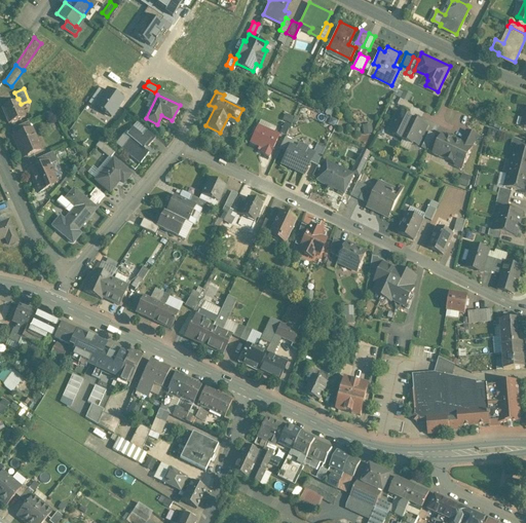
[(525,96),(519,95),(517,102),(525,103),(525,96)]
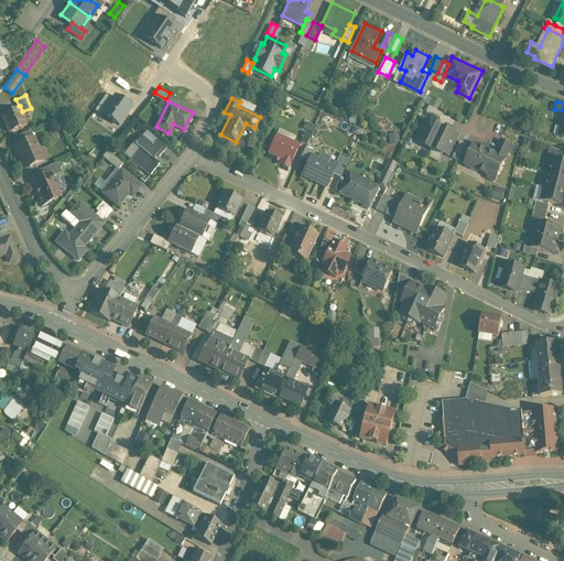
[(443,110),(430,104),(426,110),(441,117),(443,110)]
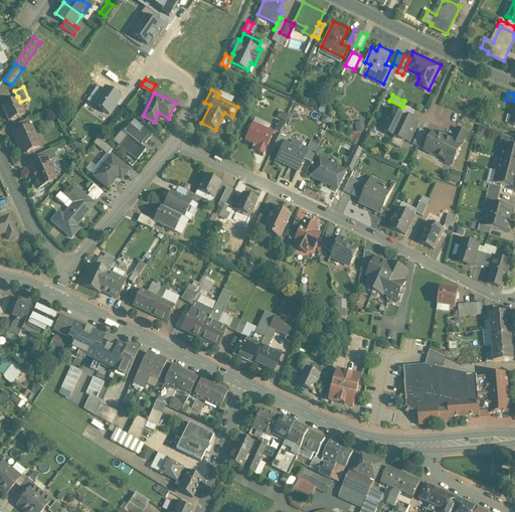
[(17,97),(1,104),(8,120),(25,113),(20,102),(18,97),(17,97)]
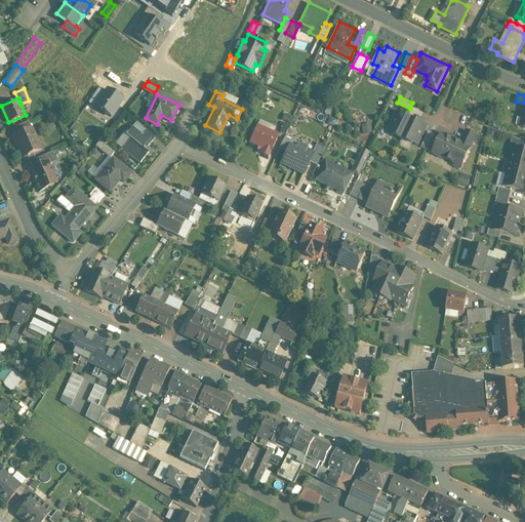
[(412,117),(398,110),(388,129),(393,131),(392,133),(402,137),(412,117)]
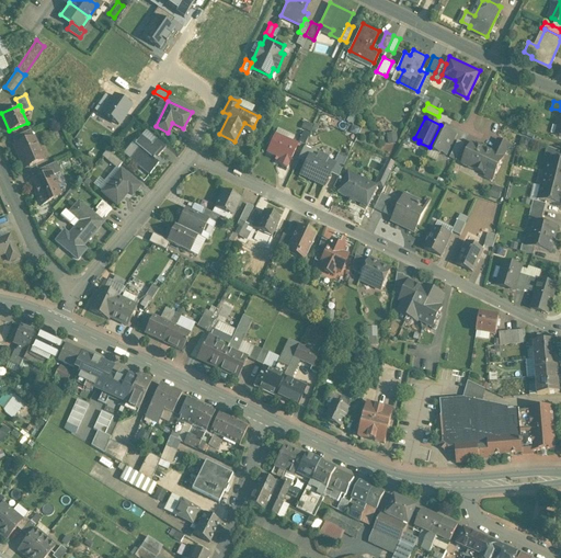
[(301,126),(309,128),(311,122),(304,118),(301,126)]
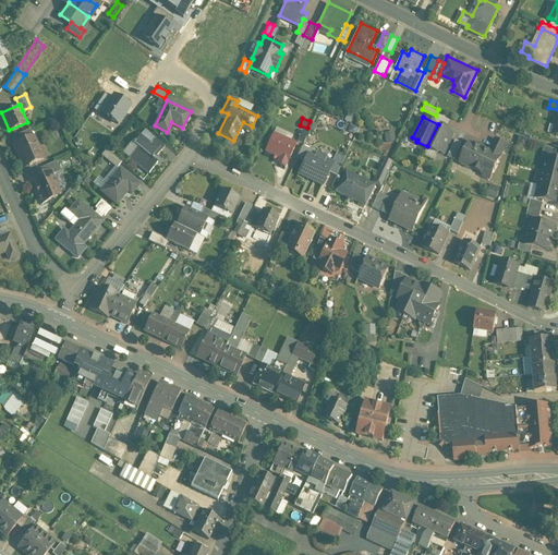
[(453,132),(438,124),(427,146),(438,152),(439,149),(444,153),(453,132)]
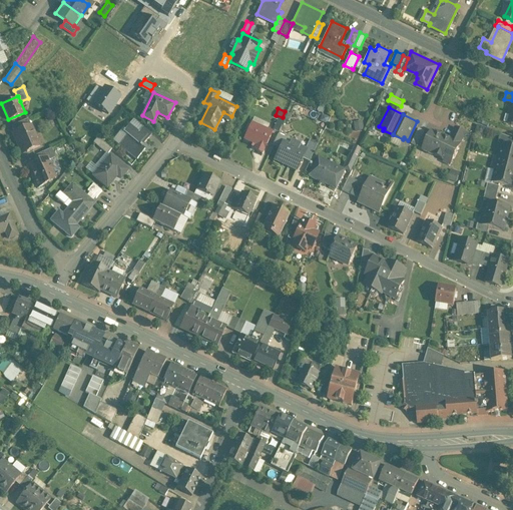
[(28,117),(11,124),(15,131),(31,124),(28,117)]
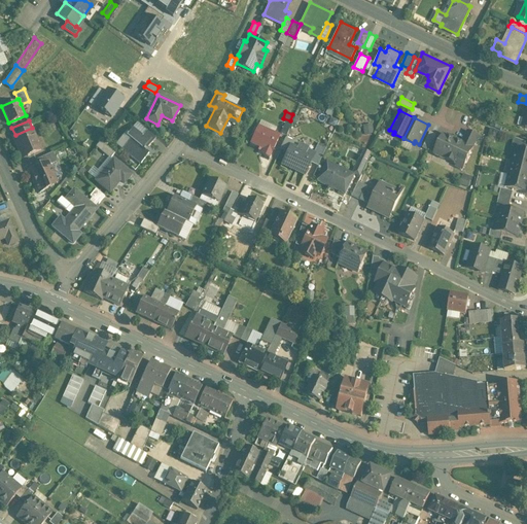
[(147,128),(138,120),(133,127),(142,134),(143,133),(147,128)]
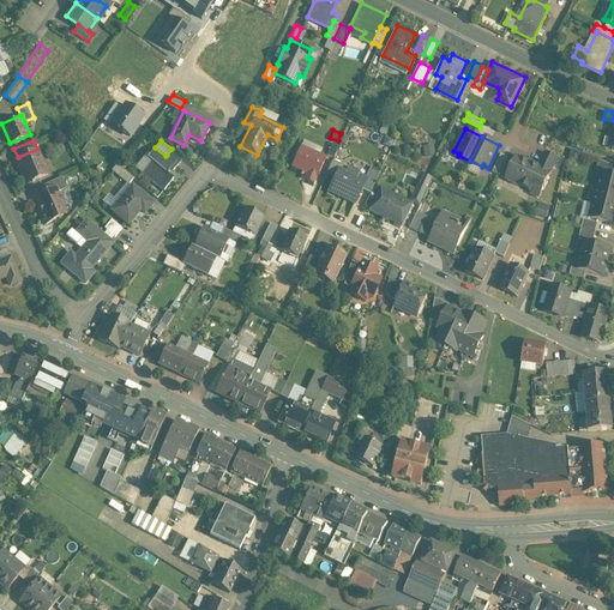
[(332,140),(326,152),(333,156),(339,144),(332,140)]
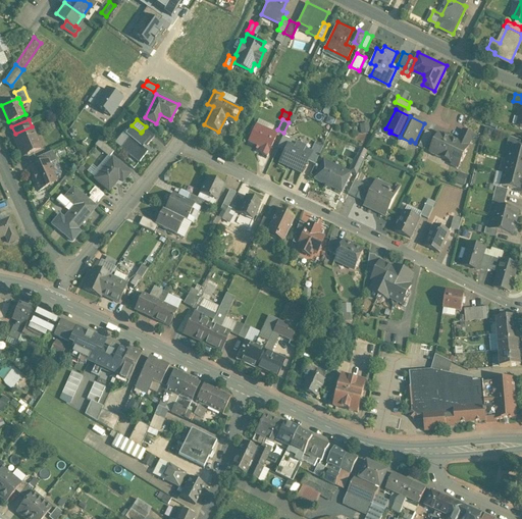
[(368,119),(359,121),(361,131),(370,128),(368,119)]
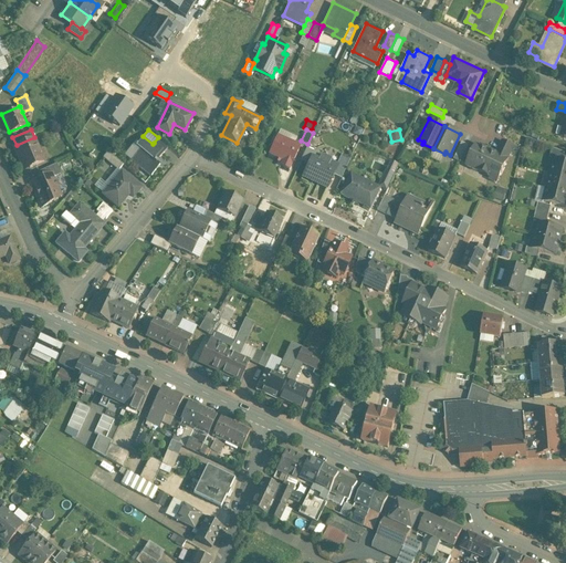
[(301,144),(278,133),(269,150),(283,157),(281,164),(289,167),(292,162),(301,144)]
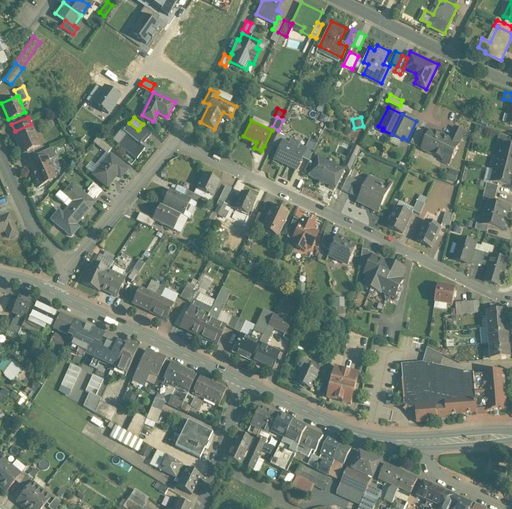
[(129,123),(123,130),(127,133),(119,143),(136,157),(144,147),(140,144),(147,135),(139,129),(138,130),(129,123)]
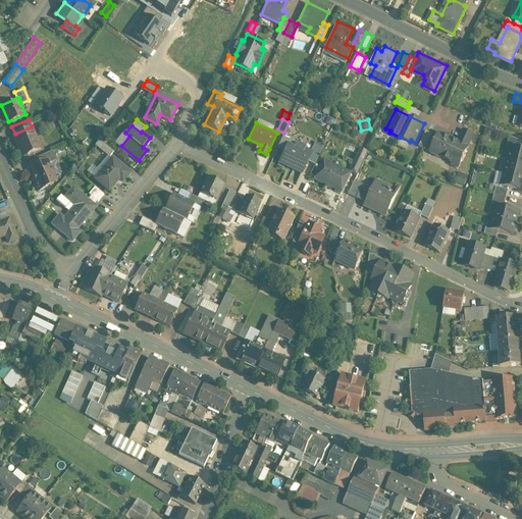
[(15,134),(13,135),(22,155),(41,147),(32,126),(15,134)]
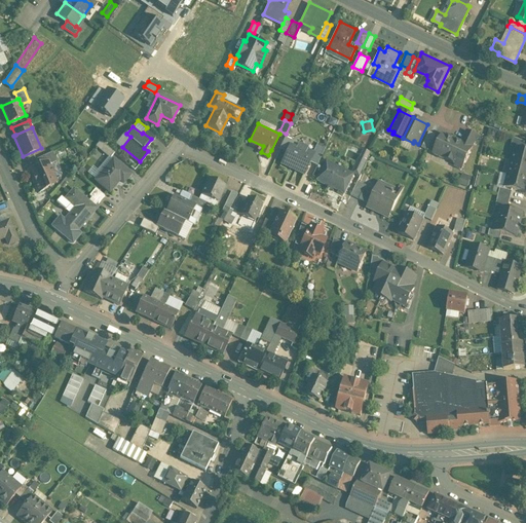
[(156,135),(147,127),(143,133),(151,139),(152,140),(156,135)]
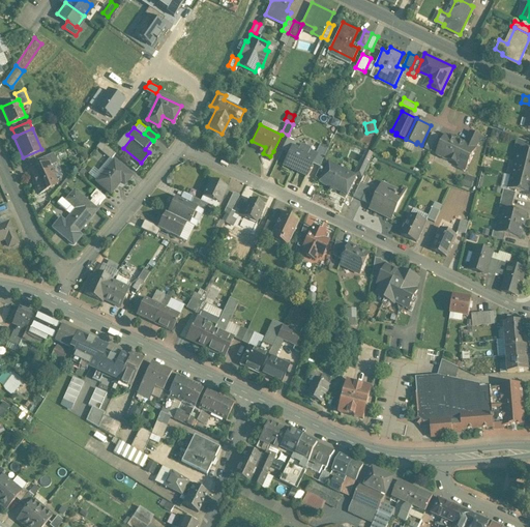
[(436,152),(435,154),(447,159),(447,158),(458,164),(466,168),(482,136),(470,129),(464,141),(445,133),(442,140),(436,152)]
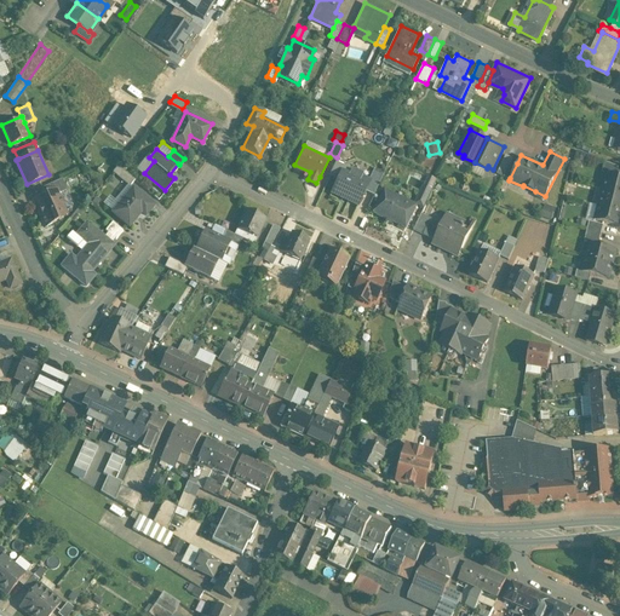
[(506,153),(499,168),(506,171),(514,156),(506,153)]
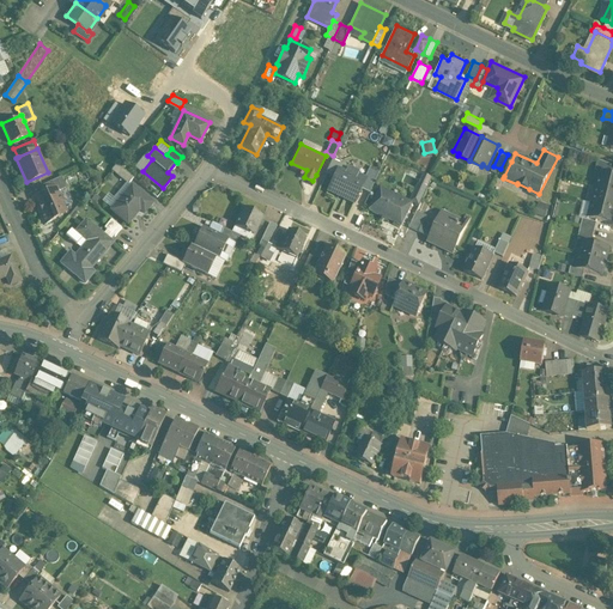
[(612,162),(598,157),(595,168),(601,169),(610,171),(612,162)]
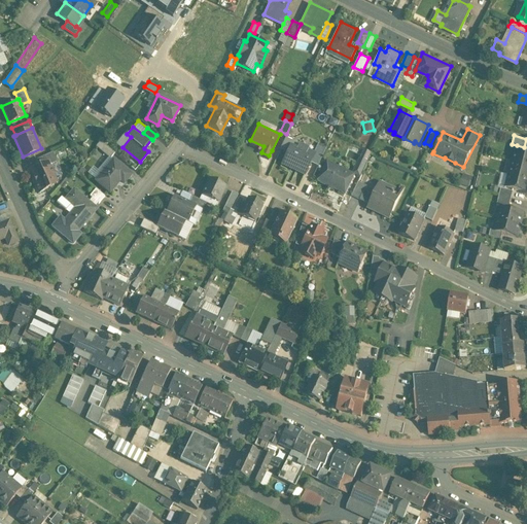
[(434,137),(428,149),(433,151),(440,139),(434,137)]
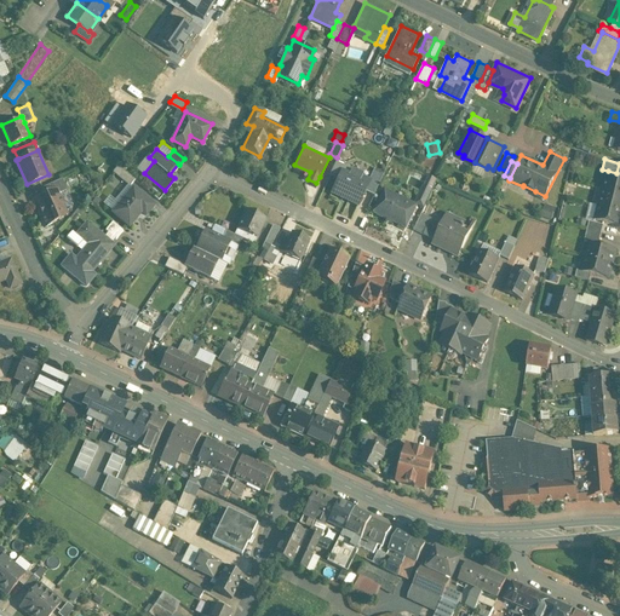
[(135,178),(121,167),(116,173),(130,184),(135,178)]
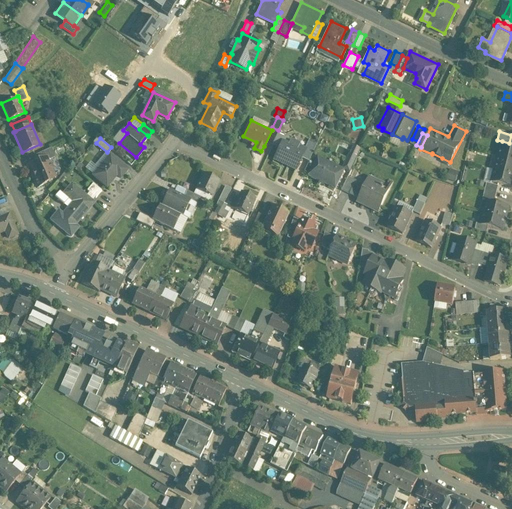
[(295,146),(282,140),(276,155),(288,161),(287,163),(296,167),(305,148),(297,144),(295,146)]
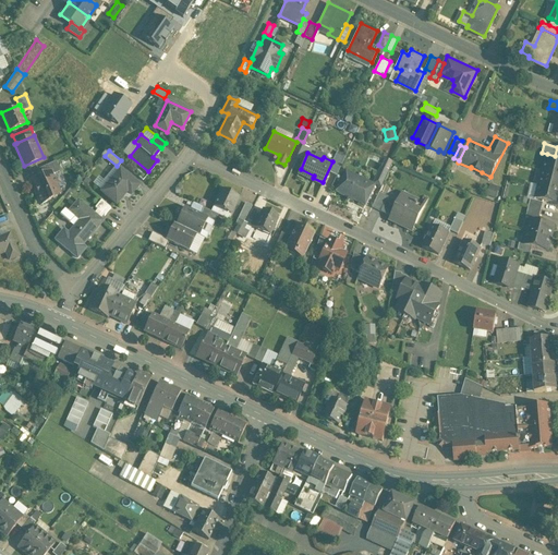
[(557,156),(555,156),(547,154),(543,169),(557,172),(557,156)]
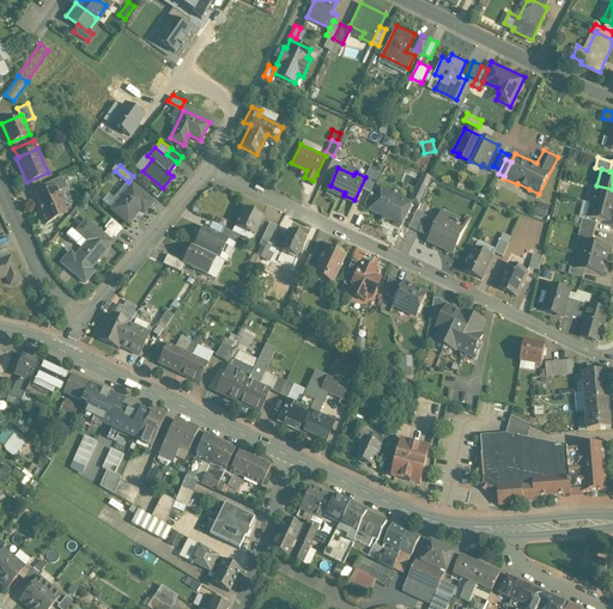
[(420,202),(431,174),(422,170),(412,200),(420,202)]
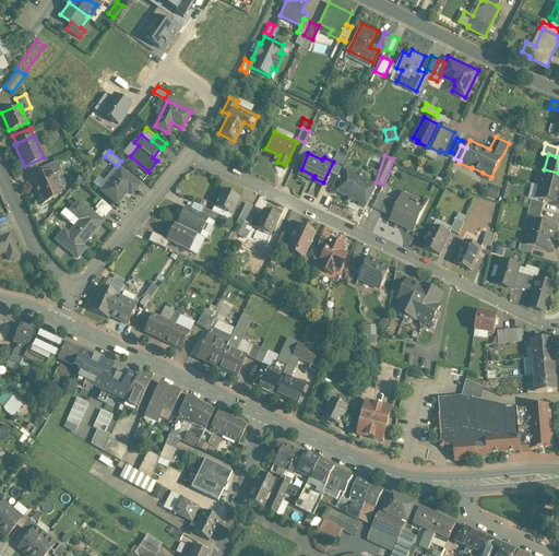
[(56,160),(38,167),(42,175),(51,170),(52,173),(60,169),(56,160)]
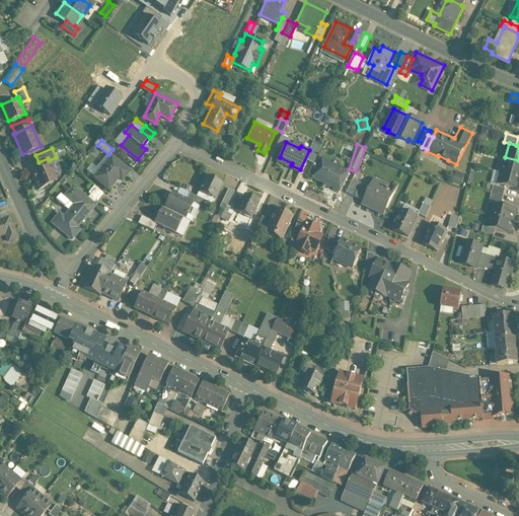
[(129,170),(112,156),(94,176),(108,188),(119,175),(122,178),(129,170)]
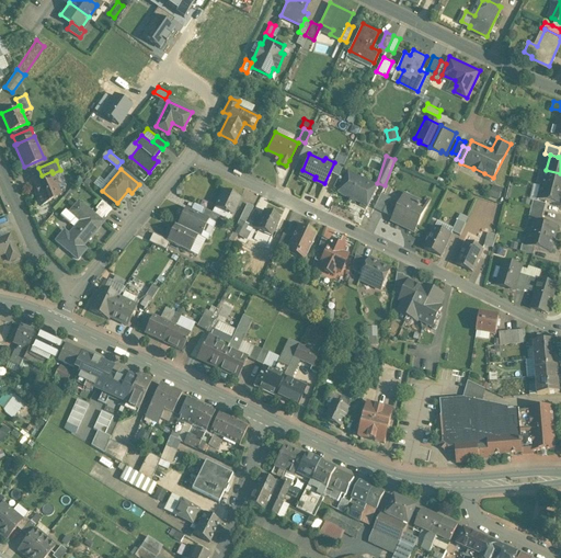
[(378,184),(347,170),(338,191),(368,205),(378,184)]
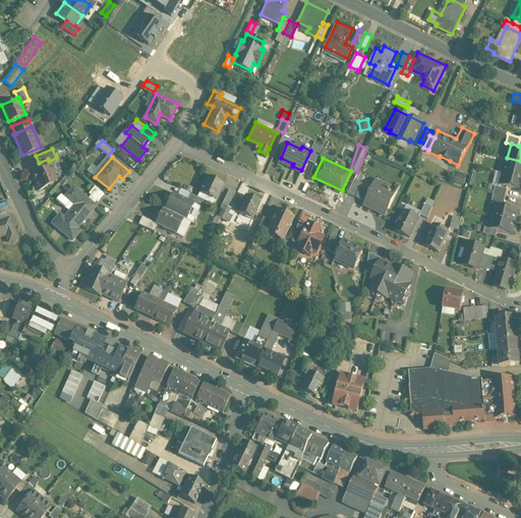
[(520,161),(507,158),(504,171),(520,175),(520,161)]
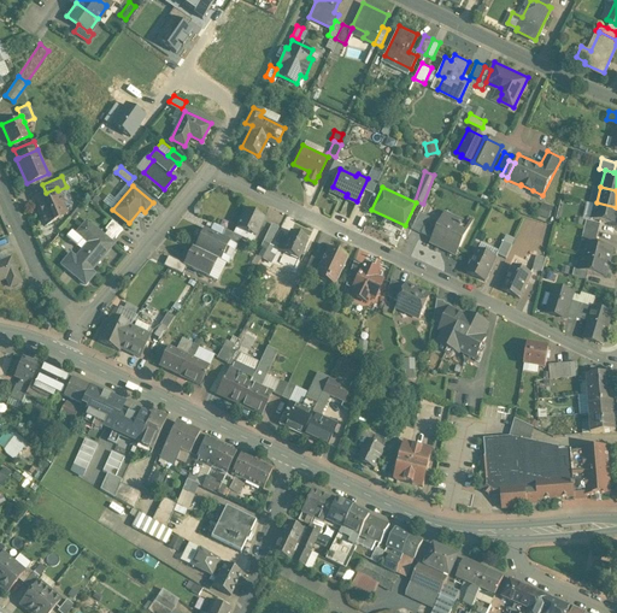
[(46,193),(34,198),(45,224),(51,222),(51,220),(57,218),(56,216),(66,211),(58,190),(57,188),(46,193)]
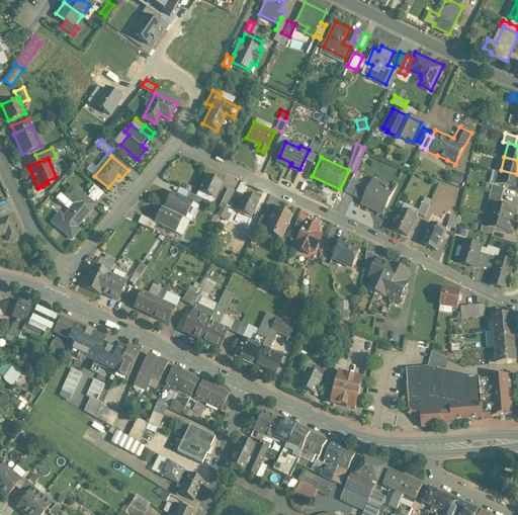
[(452,177),(460,180),(463,172),(456,168),(452,177)]
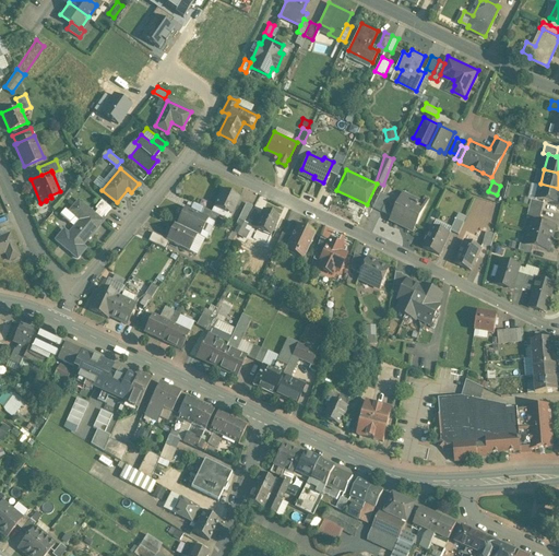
[(558,188),(540,184),(537,197),(558,201),(558,188)]
